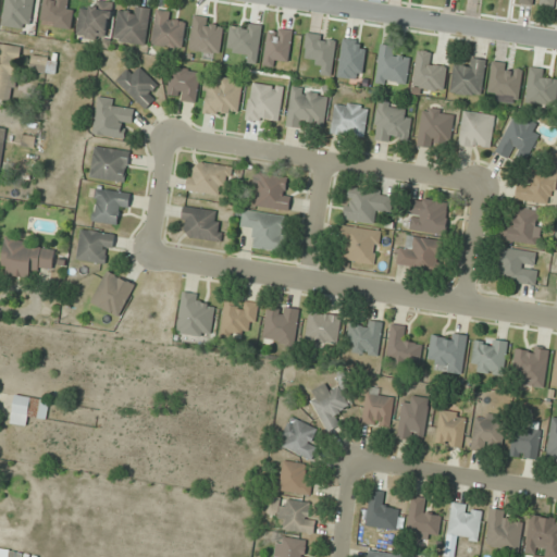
[(95,0),(93,0),(91,10),(81,9),(76,35),(107,40),(113,3),(95,0)]
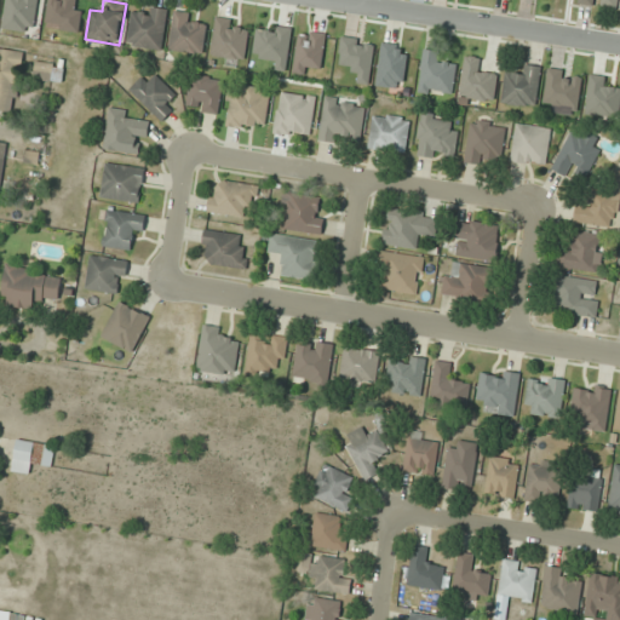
[(144,13),(133,12),(127,45),(161,51),(167,10),(145,6),(144,13)]
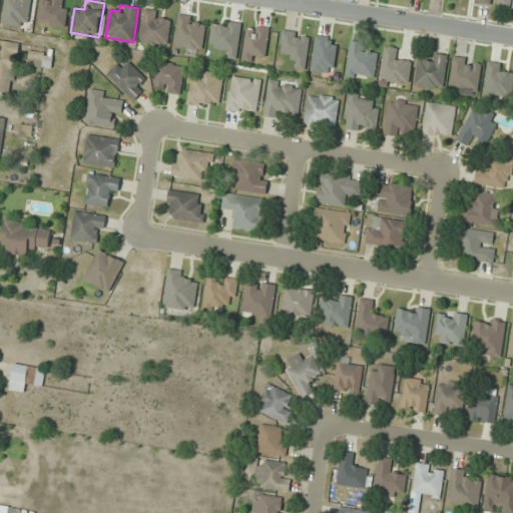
[(162,20),(163,12),(144,10),(140,41),(167,45),(171,22),(162,20)]
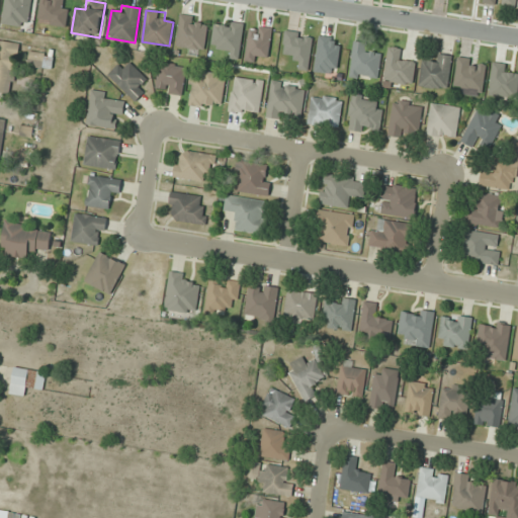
[(176,47),(203,52),(208,19),(181,15),(176,47)]
